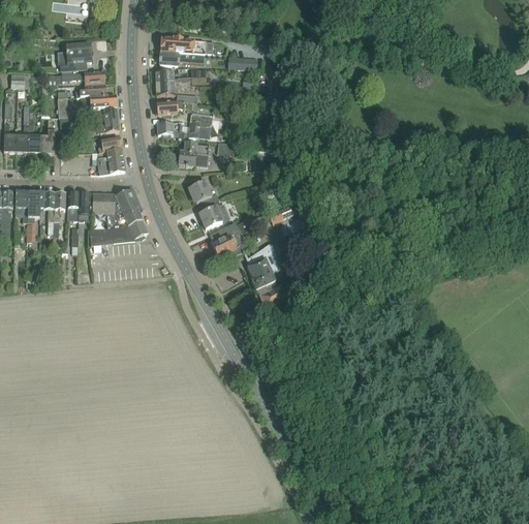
[(214,52),(215,40),(184,38),(184,37),(173,36),(173,37),(163,36),(161,37),(160,51),(205,54),(205,51),(214,52)]
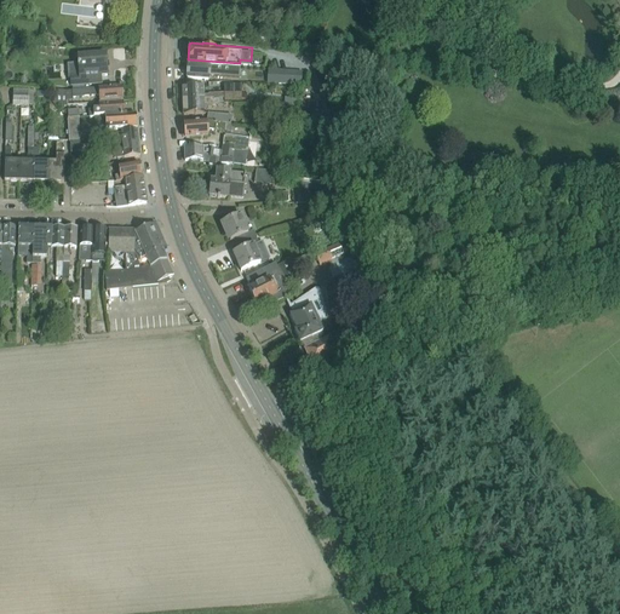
[(90,80),(102,79),(102,70),(108,70),(105,50),(78,52),(80,72),(72,73),(72,81),(73,81),(73,86),(91,84),(90,80)]
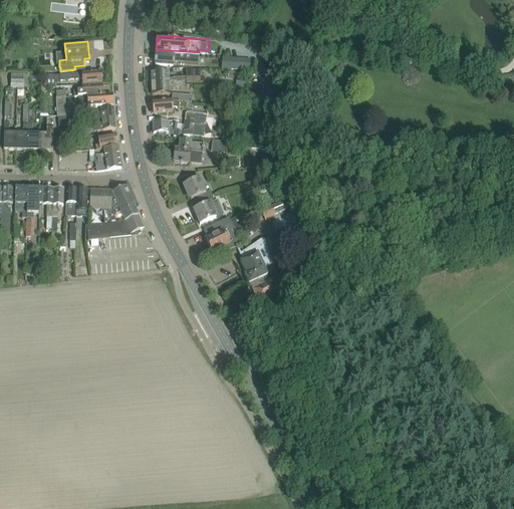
[(156,49),(156,61),(173,62),(173,58),(198,60),(199,52),(156,49)]
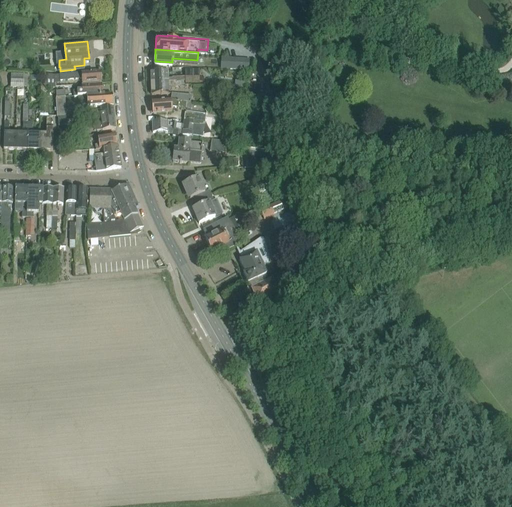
[(250,55),(223,54),(222,65),(249,65),(250,55)]
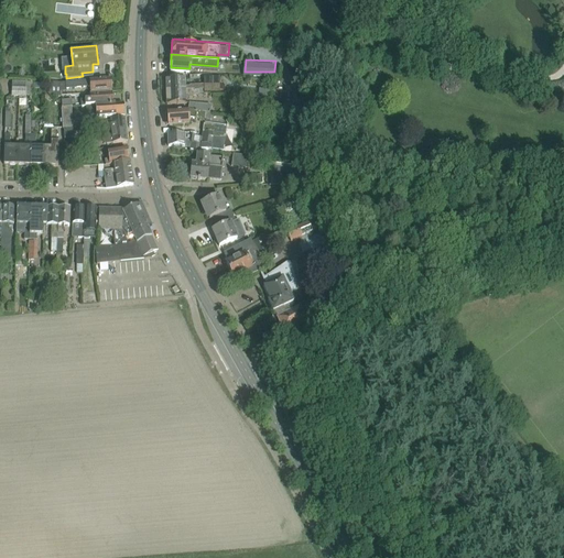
[(184,73),(165,74),(166,87),(175,86),(175,85),(194,85),(204,84),(204,88),(219,89),(220,73),(204,73),(204,80),(190,80),(190,81),(184,81),(184,73)]
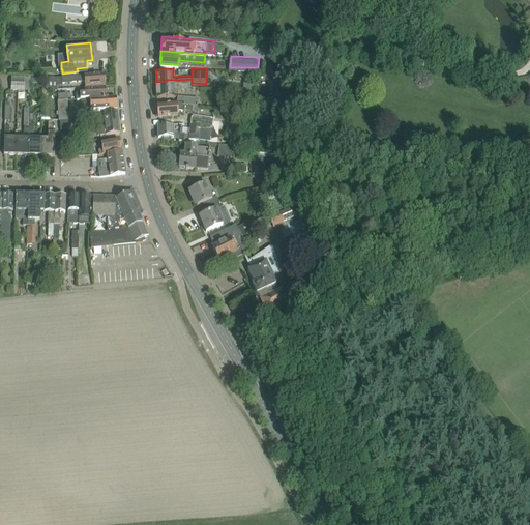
[(105,81),(104,69),(78,71),(62,74),(56,74),(57,85),(66,84),(66,81),(62,81),(62,79),(71,79),(71,78),(85,77),(85,82),(105,81)]
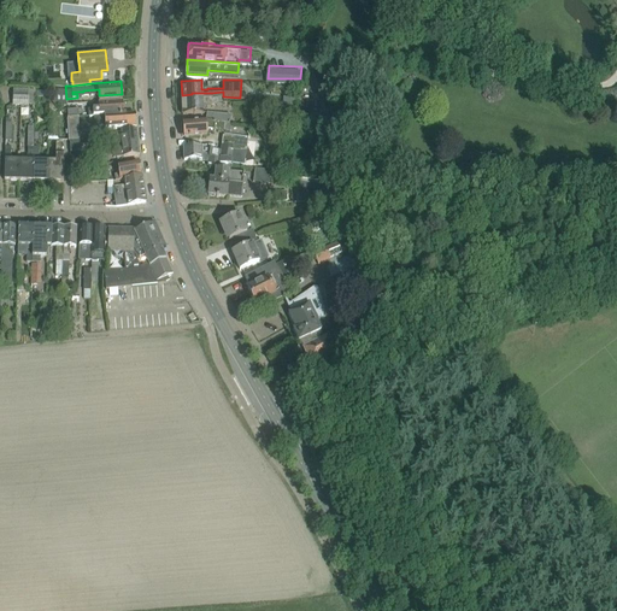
[(217,100),(217,93),(212,94),(212,93),(192,93),(192,94),(182,95),(182,110),(194,109),(194,110),(195,110),(195,109),(203,109),(203,101),(217,100)]
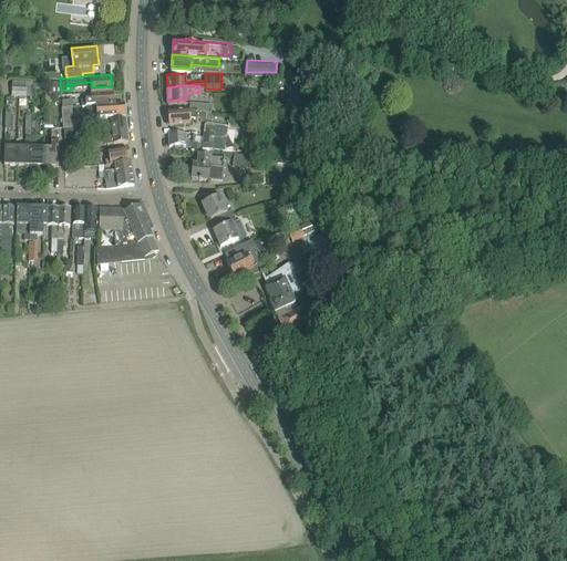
[(113,101),(112,89),(92,91),(92,95),(81,95),(82,102),(86,102),(86,103),(113,101)]
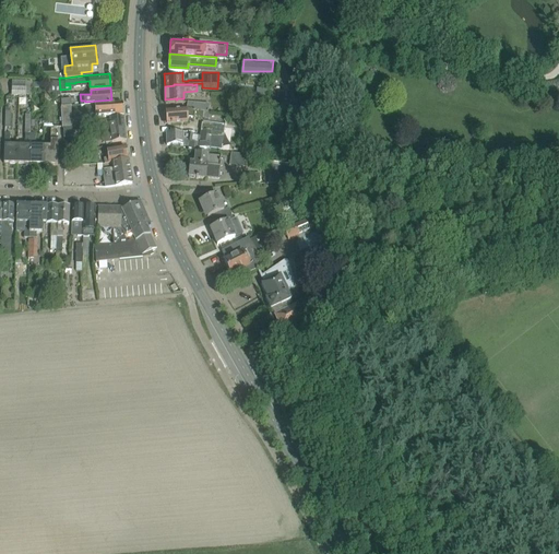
[(46,108),(55,108),(56,96),(47,96),(46,108)]
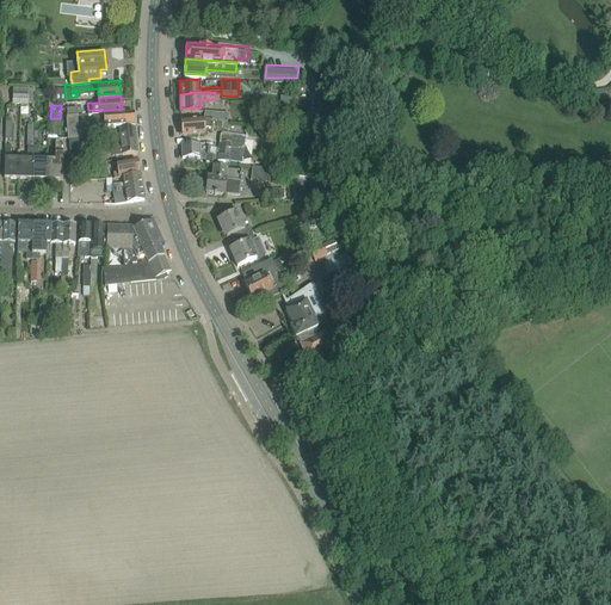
[(205,106),(204,115),(218,117),(227,118),(228,110),(205,106)]
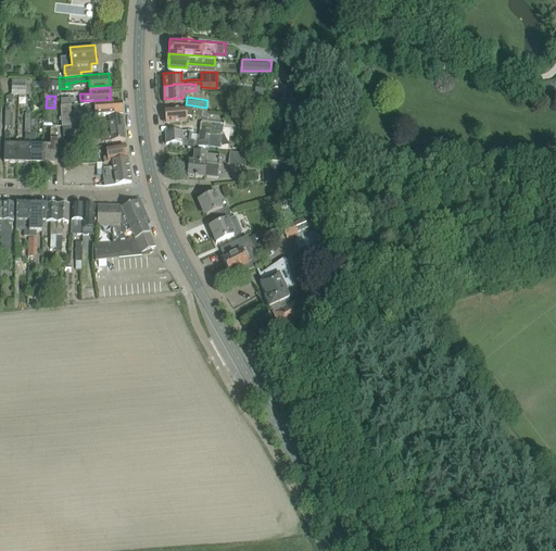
[(123,110),(122,98),(111,99),(85,101),(86,113),(123,110)]
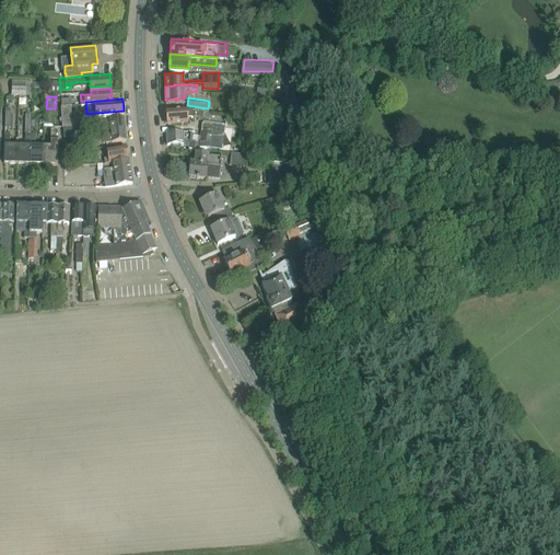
[(72,123),(71,102),(61,102),(62,123),(62,124),(65,124),(72,123)]
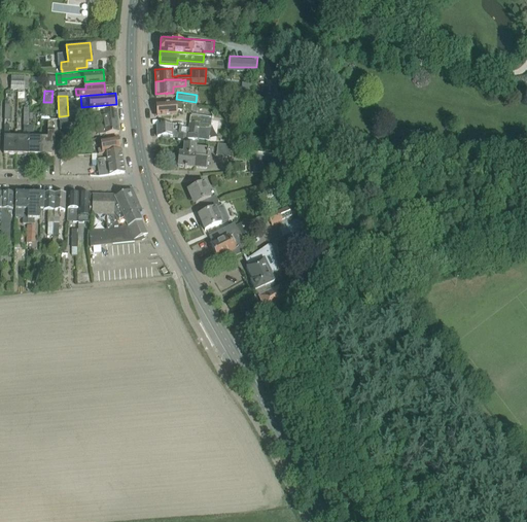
[(177,113),(176,106),(187,107),(188,101),(176,99),(156,100),(157,106),(155,106),(155,112),(157,112),(157,114),(177,113)]
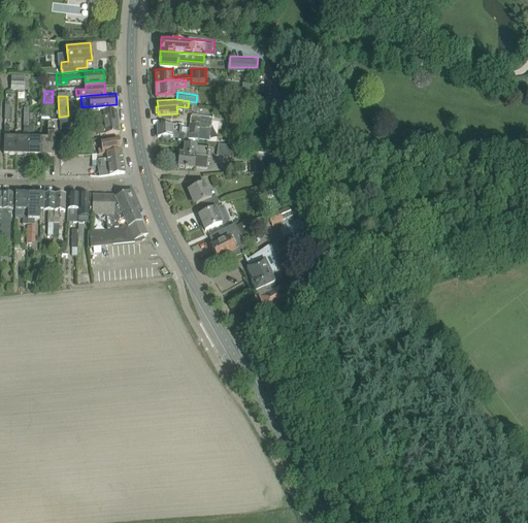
[(28,116),(29,116),(29,103),(24,103),(24,133),(17,133),(17,151),(28,151),(28,116)]
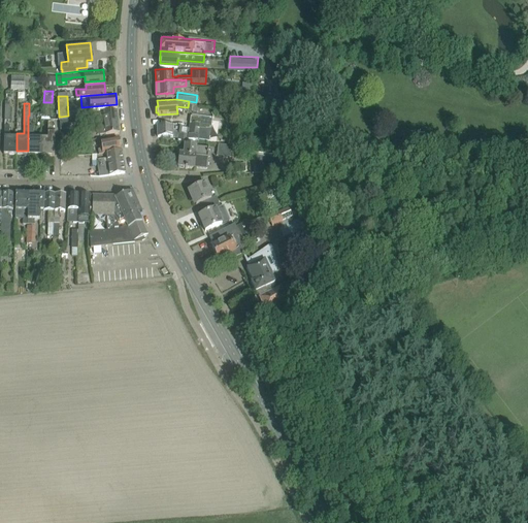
[(118,118),(117,106),(103,108),(103,109),(95,109),(96,119),(98,119),(99,119),(99,120),(104,119),(118,118)]
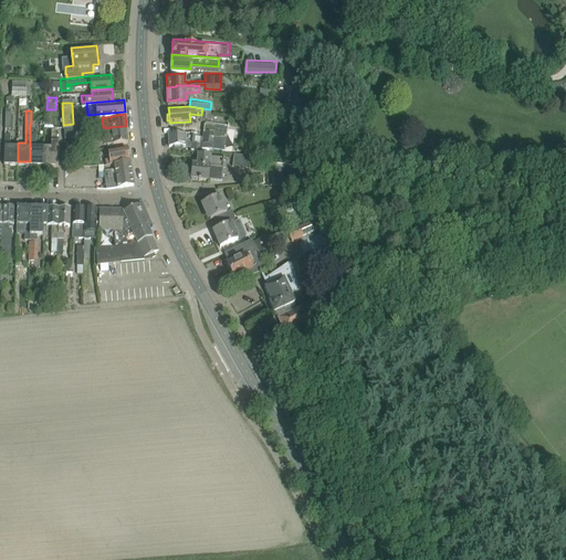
[(228,124),(206,120),(203,136),(201,145),(215,147),(216,136),(221,136),(221,134),(226,135),(226,131),(227,131),(228,124)]
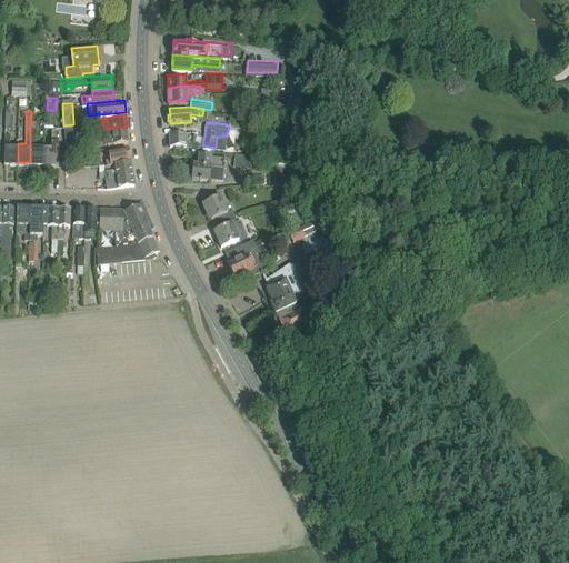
[(289,123),(288,131),(296,132),(295,142),(300,142),(303,143),(306,126),(302,124),(289,123)]
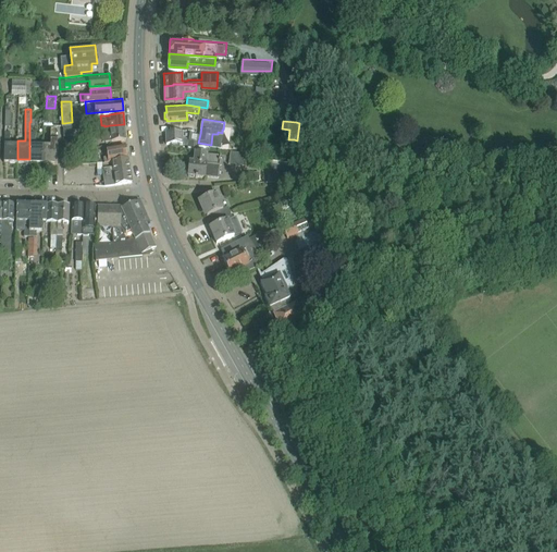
[(42,159),(42,142),(35,142),(36,122),(31,122),(29,122),(29,159),(42,159)]
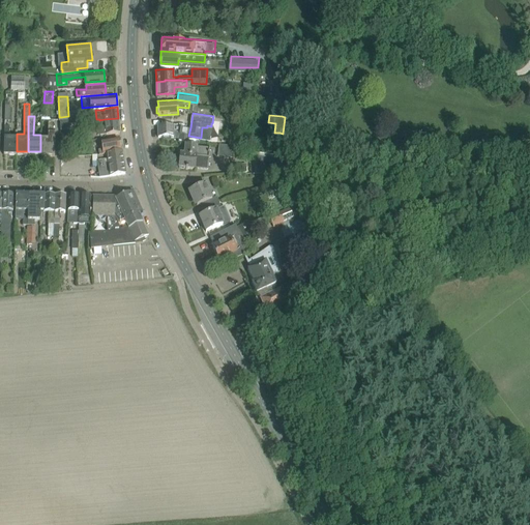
[(120,129),(118,118),(105,119),(106,130),(120,129)]
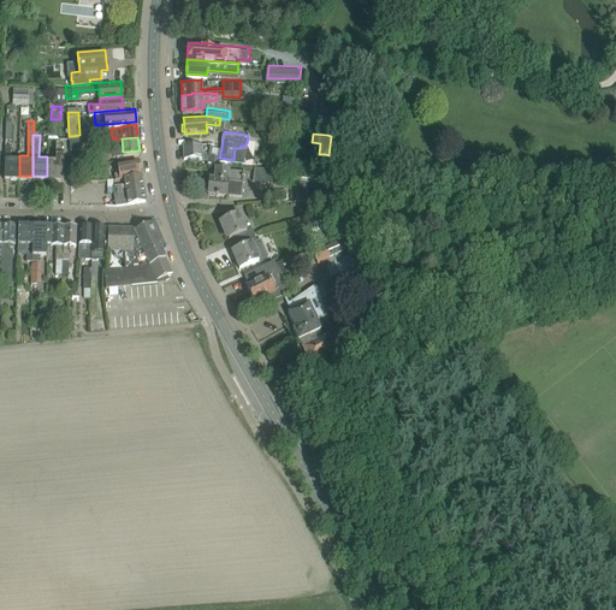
[(63,177),(64,143),(63,138),(55,138),(55,157),(47,157),(47,176),(63,177)]
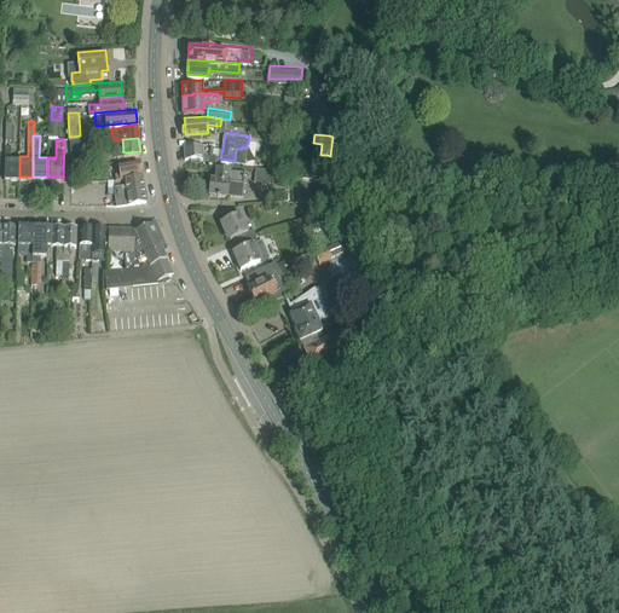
[(19,177),(19,156),(11,156),(11,142),(5,142),(4,175),(19,177)]
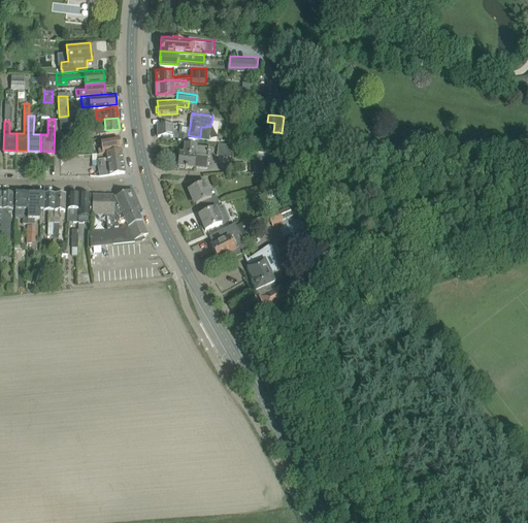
[(176,121),(157,121),(158,133),(176,132),(176,121)]
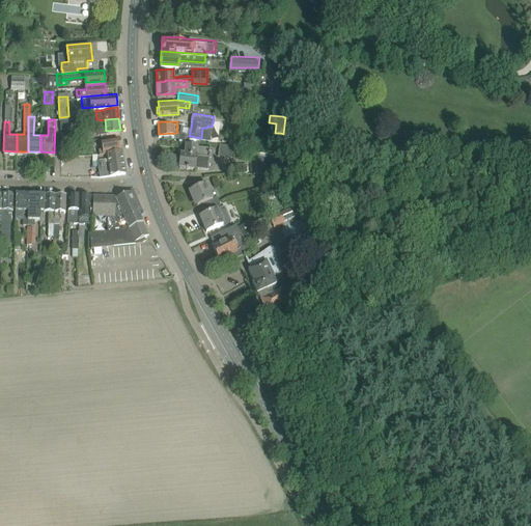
[(191,128),(182,127),(180,135),(189,136),(191,128)]
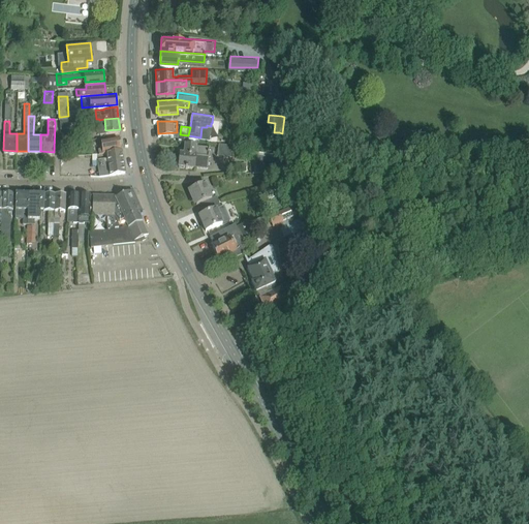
[(120,147),(119,142),(121,140),(120,135),(118,135),(118,134),(101,136),(102,145),(98,146),(99,150),(106,149),(120,147)]
